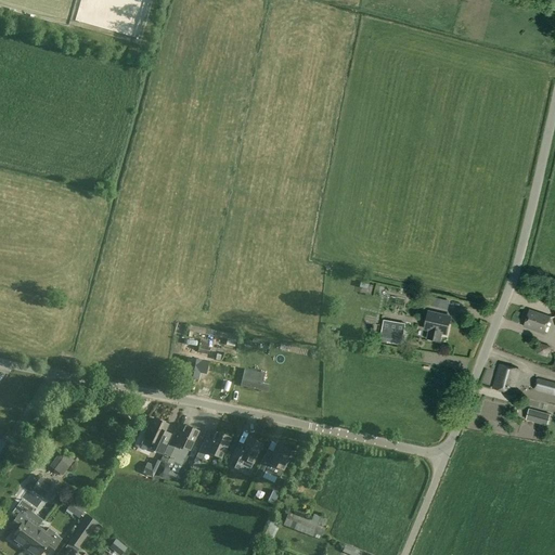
[(523,325),(524,325),(524,326),(544,334),(550,318),(529,310),(526,320),(525,320),(523,325)]
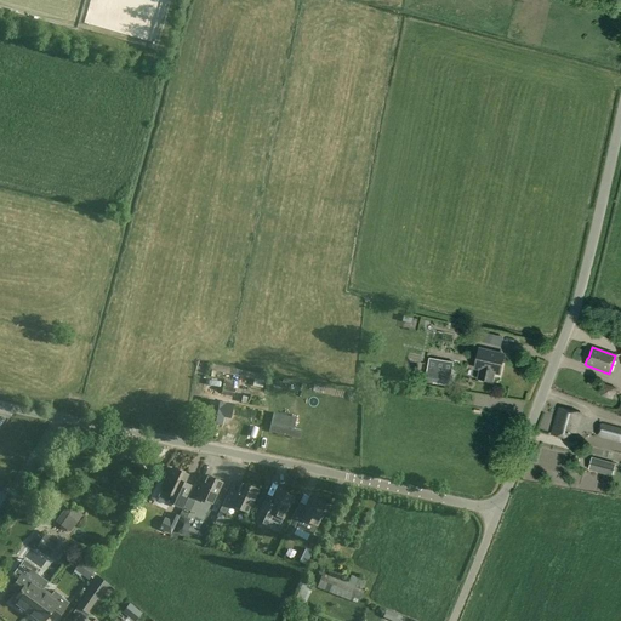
[(479,349),(474,368),(480,369),(478,379),(491,382),(494,372),(499,374),(503,354),(479,349)]
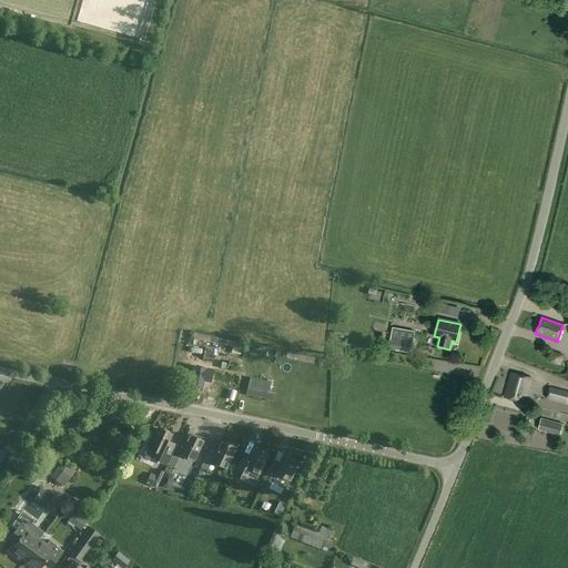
[(243,343),(194,334),(193,344),(196,345),(196,342),(199,342),(199,340),(220,344),(219,351),(240,355),(241,351),(243,351),(243,346),(242,346),(243,343)]
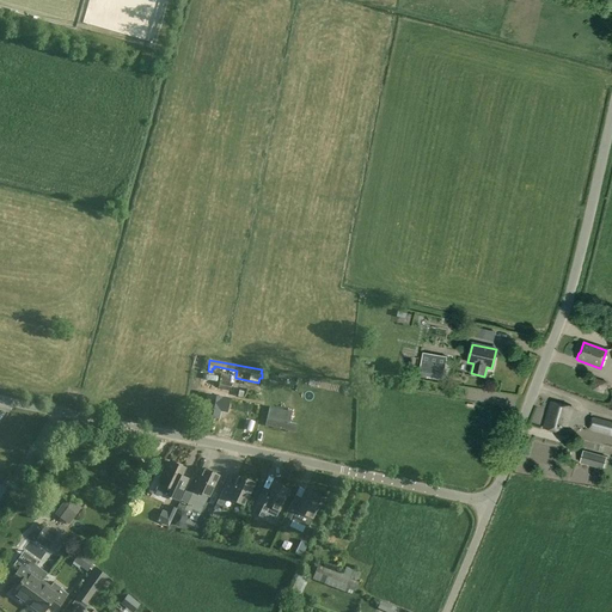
[(445,367),(421,363),(418,375),(442,379),(445,367)]
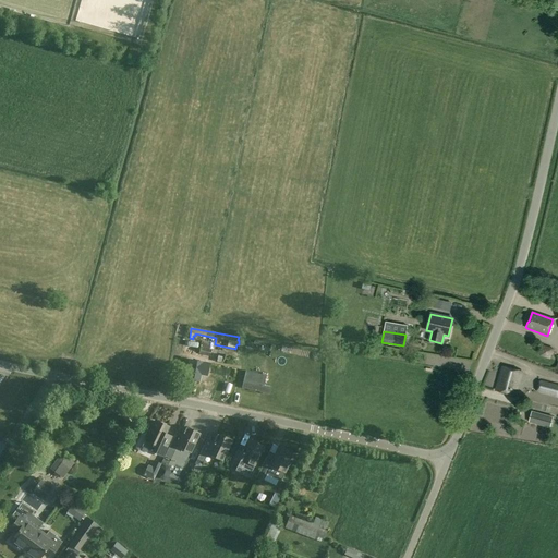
[(211,350),(201,347),(198,353),(209,356),(211,350)]
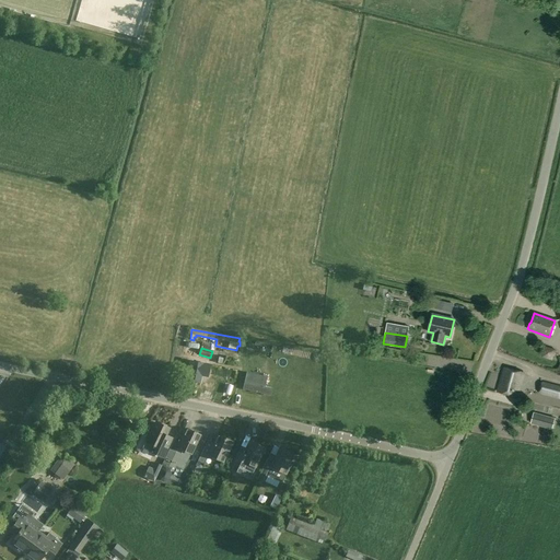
[(545,348),(543,357),(550,359),(553,351),(545,348)]
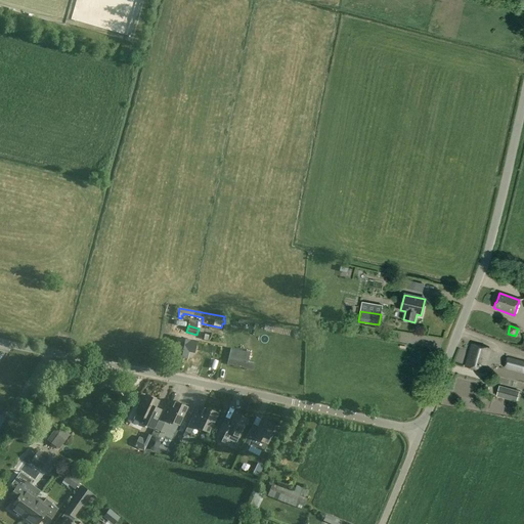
[(193,352),(195,341),(179,338),(175,355),(186,357),(188,351),(193,352)]
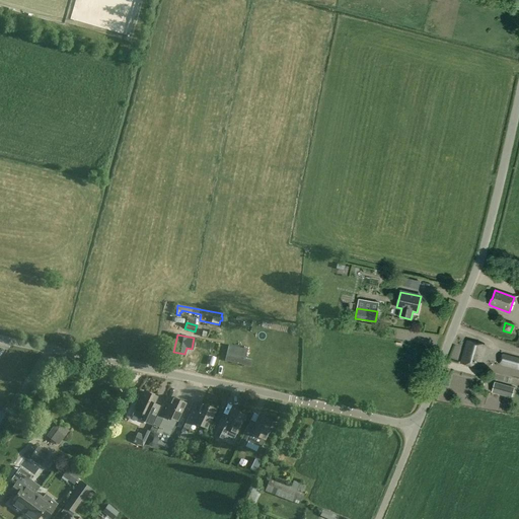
[(466,341),(460,363),(478,368),(486,346),(466,341)]
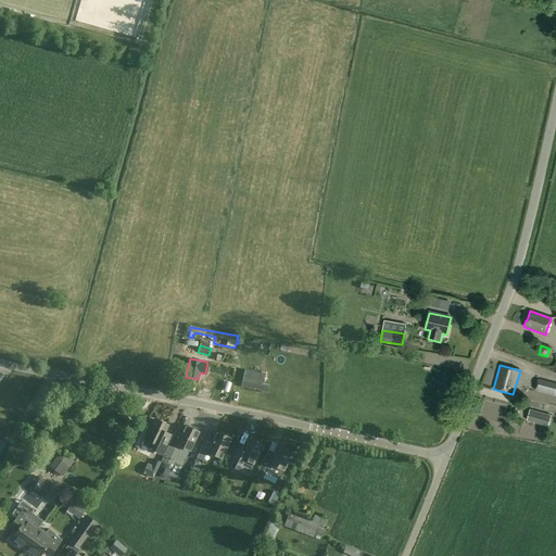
[(244,370),(241,387),(267,392),(269,386),(264,383),(265,375),(244,370)]
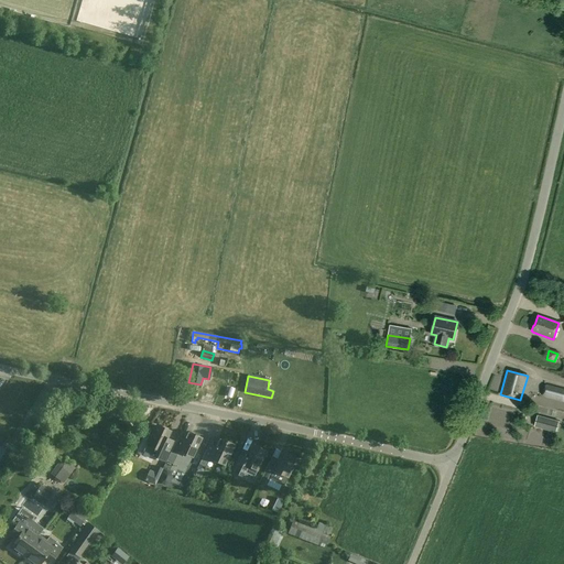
[(563,399),(563,390),(545,386),(542,396),(563,401),(563,399)]
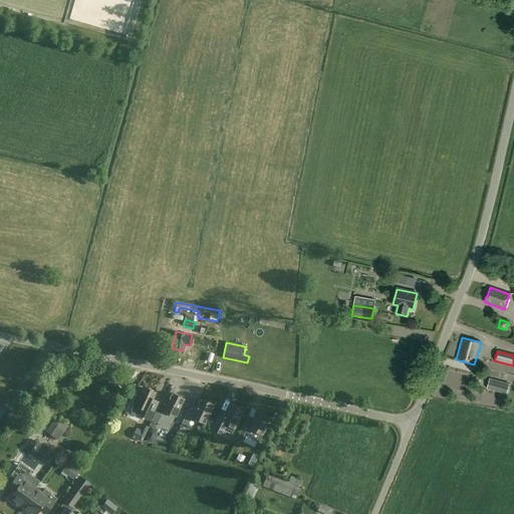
[(17,362),(17,359),(4,359),(4,369),(10,369),(9,362),(17,362)]
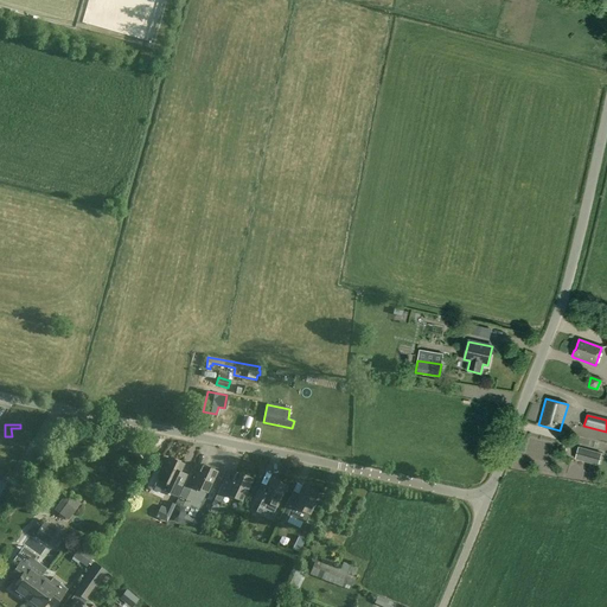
[(598,465),(601,454),(577,447),(575,459),(598,465)]
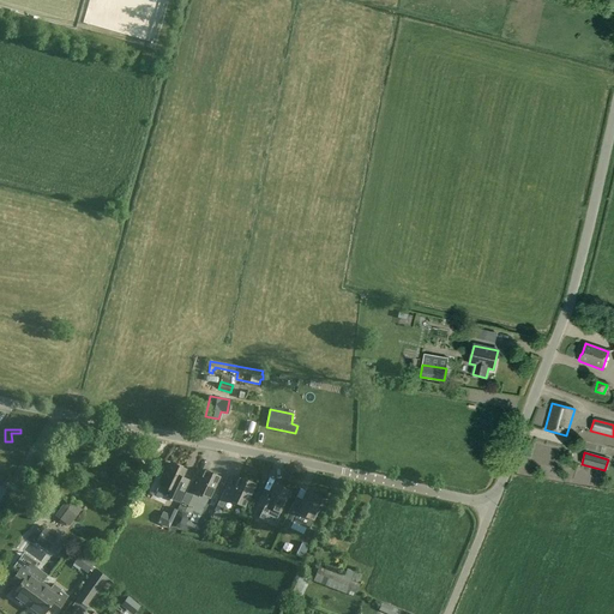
[(163,493),(179,500),(186,487),(187,487),(190,481),(182,476),(186,470),(170,463),(161,483),(167,486),(163,493)]
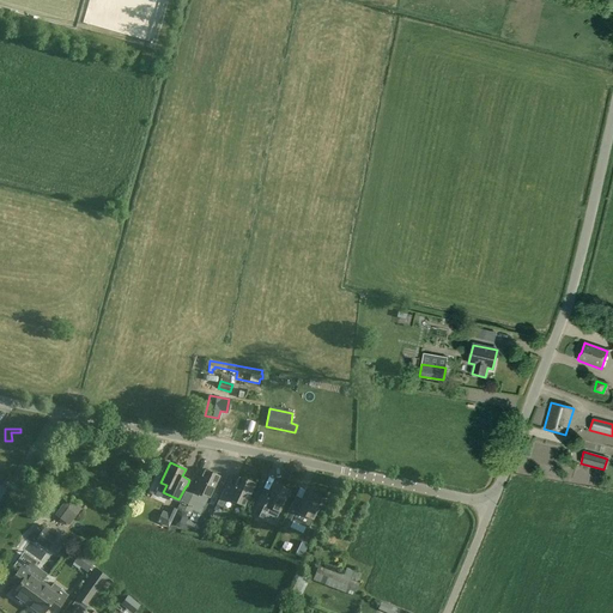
[(186,492),(192,495),(194,490),(210,497),(219,477),(204,469),(199,481),(192,478),(186,492)]
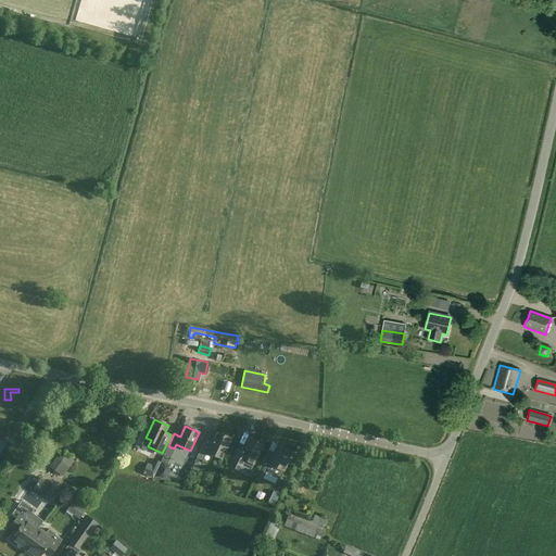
[(197,457),(203,460),(207,452),(222,458),(231,439),(216,431),(210,445),(203,443),(197,457)]
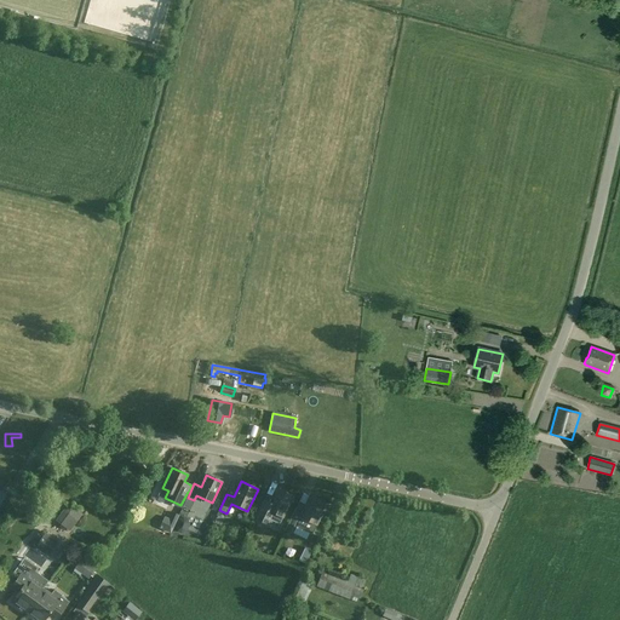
[(270,504),(264,500),(256,520),(268,526),(271,521),(280,524),(293,497),(277,489),(270,504)]
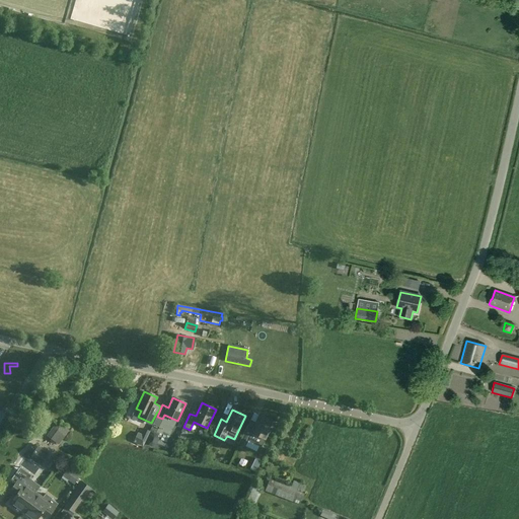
[(0,432),(10,419),(0,412),(0,411),(0,432)]
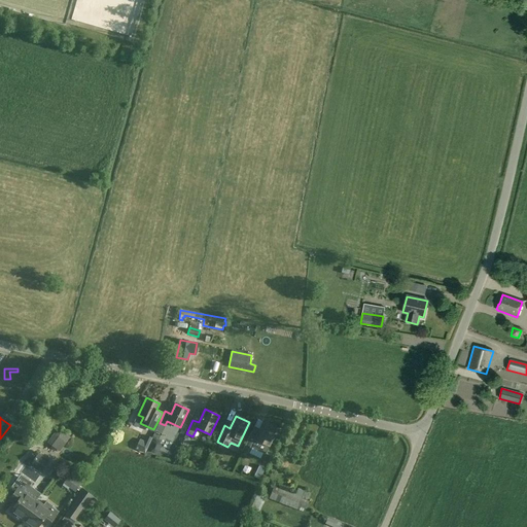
[(257,434),(251,431),(242,451),(249,454),(251,448),(264,453),(266,453),(269,446),(277,427),(264,421),(257,434)]
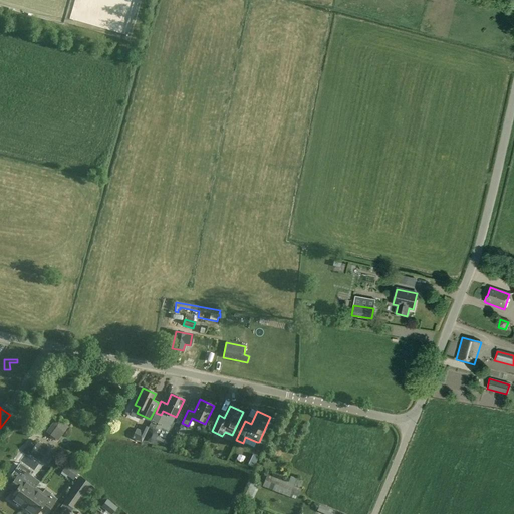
[(53,422),(46,432),(58,441),(65,431),(59,427),(62,424),(56,420),(54,423),(53,422)]
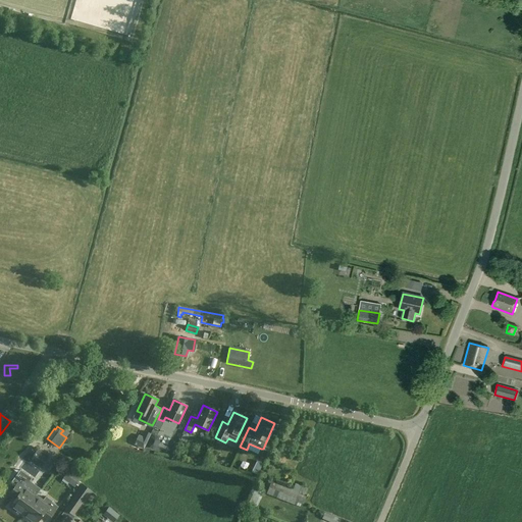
[(144,439),(151,440),(153,428),(146,427),(144,439)]
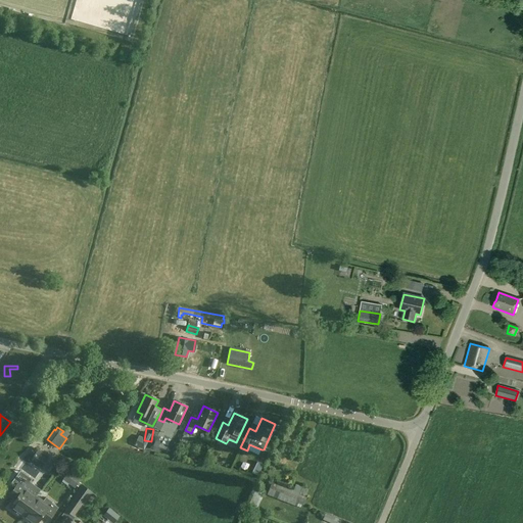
[(49,458),(38,449),(30,461),(41,469),(49,458)]
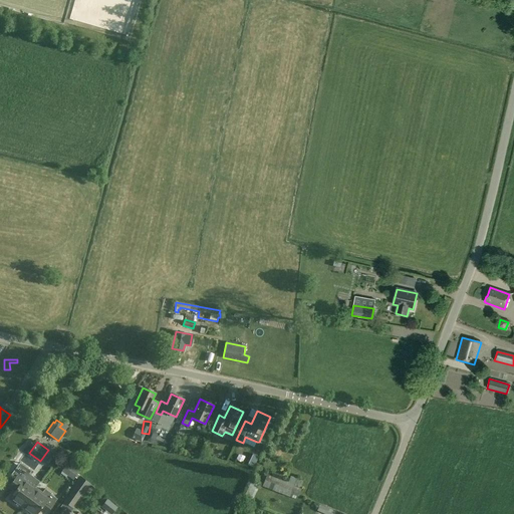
[(248,466),(253,468),(258,457),(253,455),(248,466)]
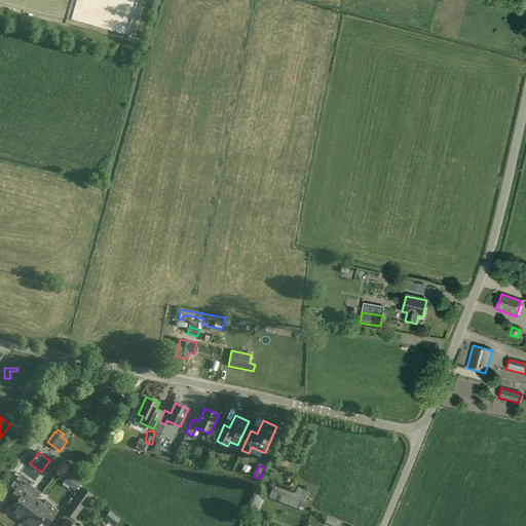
[(71,472),(63,483),(75,491),(77,488),(79,490),(81,486),(79,485),(82,481),(71,472)]
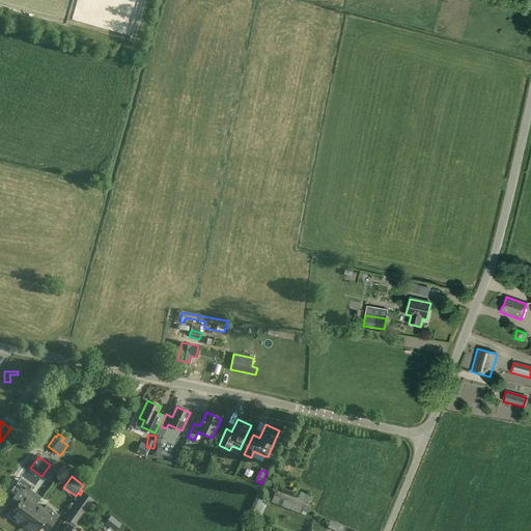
[(24,523),(29,515),(36,506),(30,501),(35,495),(29,490),(27,493),(20,487),(18,491),(10,501),(16,505),(17,506),(9,515),(16,521),(17,519),(24,523)]
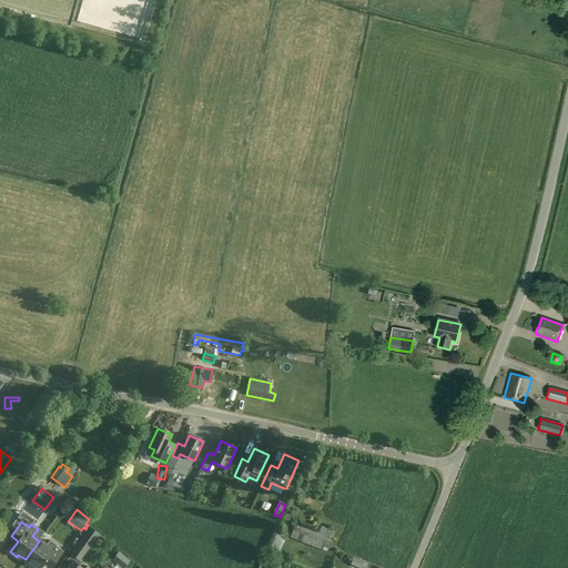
[(295,524),(291,537),(328,551),(334,538),(295,524)]
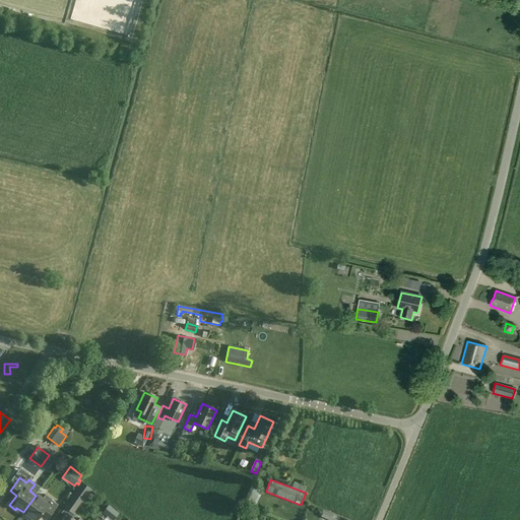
[(76,492),(64,508),(65,508),(73,515),(73,514),(84,498),(86,499),(92,491),(81,481),(75,491),(76,492)]
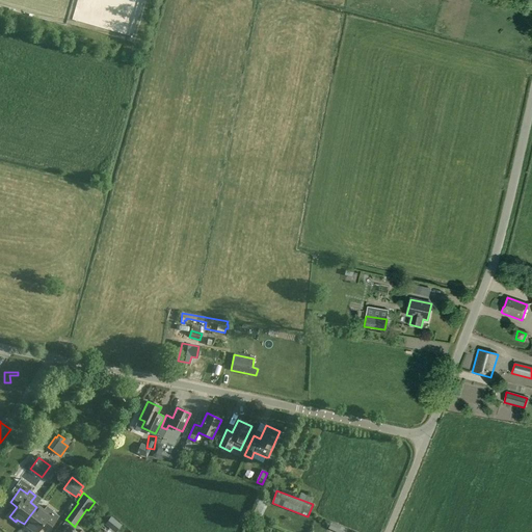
[(262,496),(258,512),(266,514),(270,498),(262,496)]
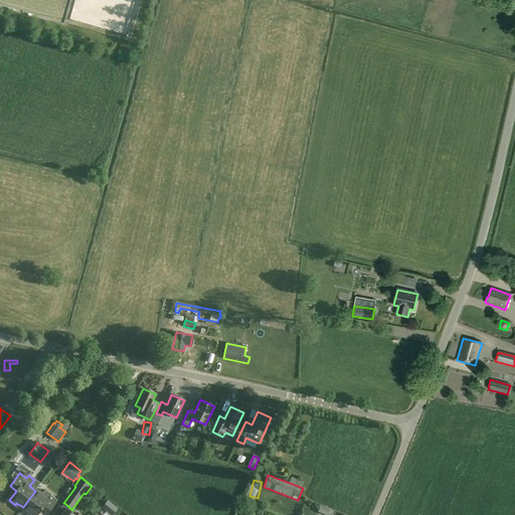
[(36,514),(39,511),(43,514),(45,514),(55,503),(57,500),(44,490),(41,495),(35,491),(28,500),(23,507),(29,512),(28,514),(36,514)]
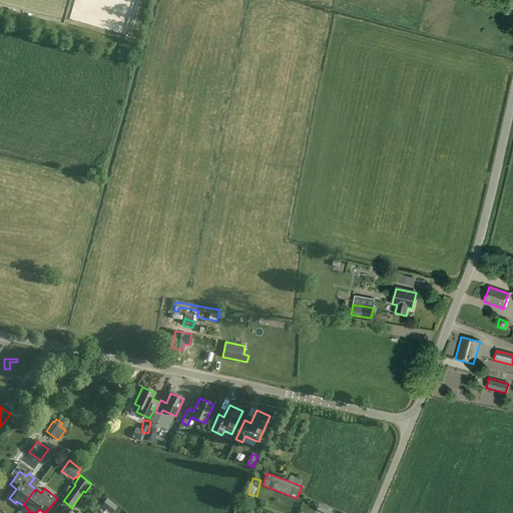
[(100,506),(105,509),(110,502),(106,498),(100,506)]
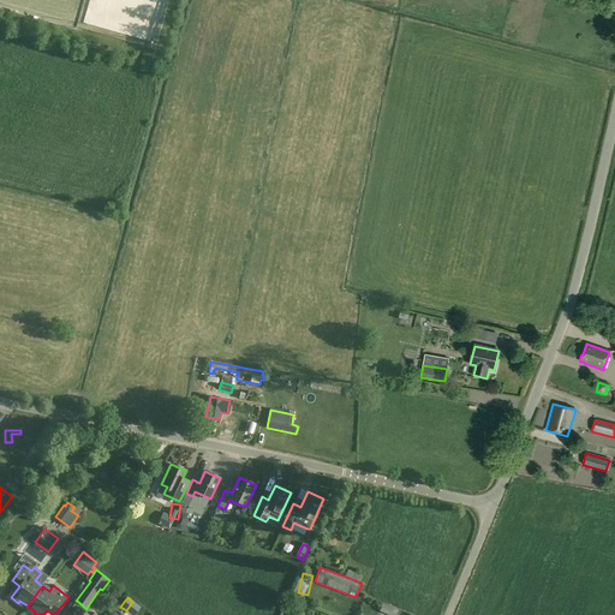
[(72,607),(77,610),(72,614),(96,614),(94,613),(91,614),(88,614),(85,613),(88,609),(87,608),(87,609),(77,601),(72,607)]
